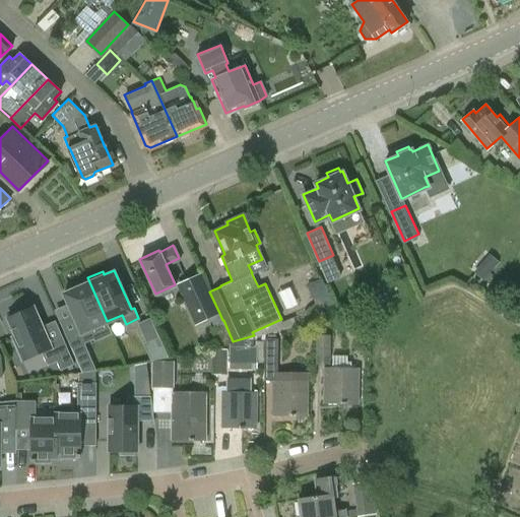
[(209,292),(211,291),(202,271),(176,282),(195,324),(219,313),(209,292)]
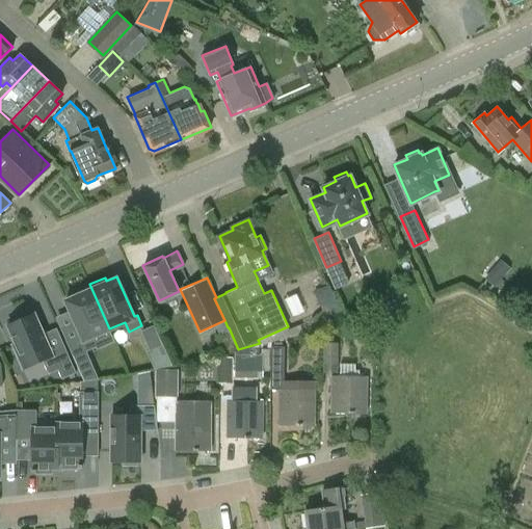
[(109,328),(89,284),(74,291),(75,294),(64,299),(83,340),(109,328)]
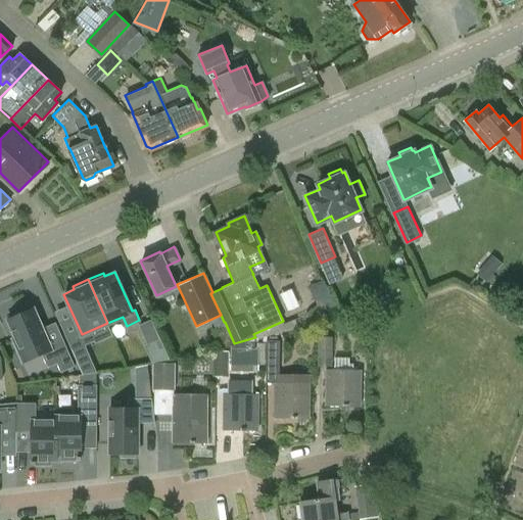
[(75,365),(64,342),(51,348),(34,308),(31,309),(29,305),(16,311),(18,314),(7,319),(15,336),(12,338),(22,362),(42,352),(48,366),(57,362),(61,371),(75,365)]
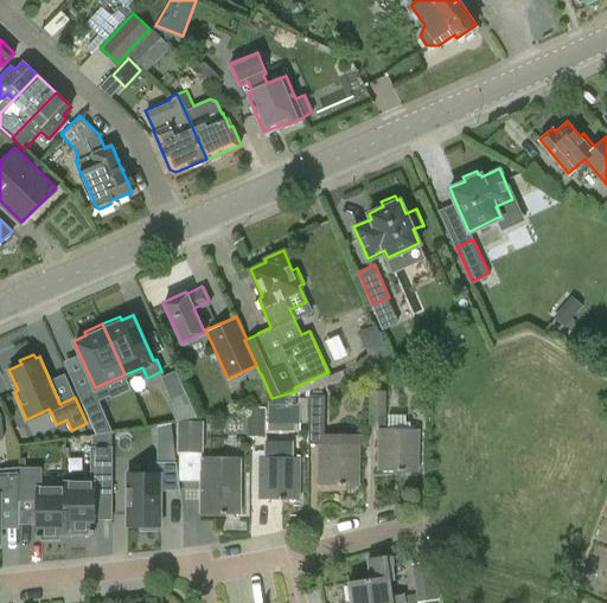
[(186,392),(176,370),(163,376),(172,398),(186,392)]
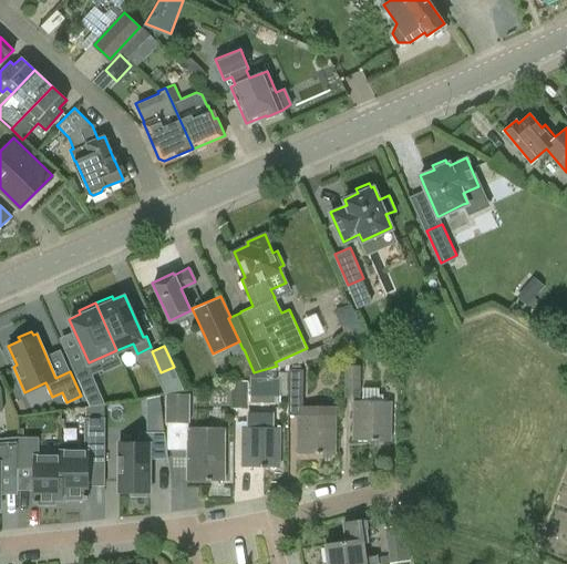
[(346,366),(344,395),(360,395),(360,366),(346,366)]
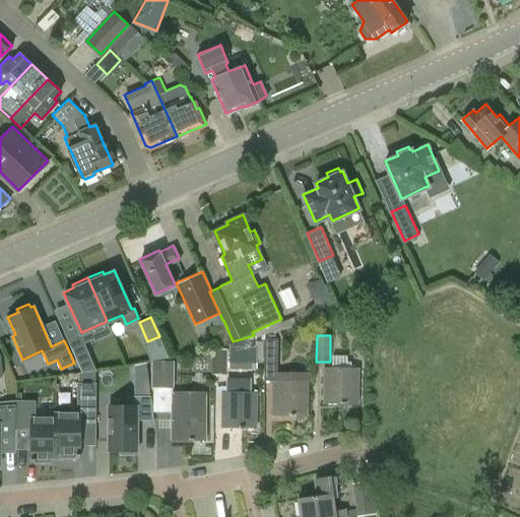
[(265,338),(264,359),(276,359),(277,338),(265,338)]
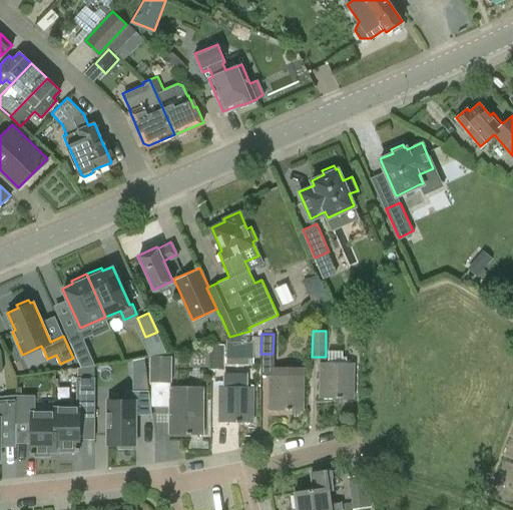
[(93,364),(82,337),(70,342),(81,366),(93,364)]
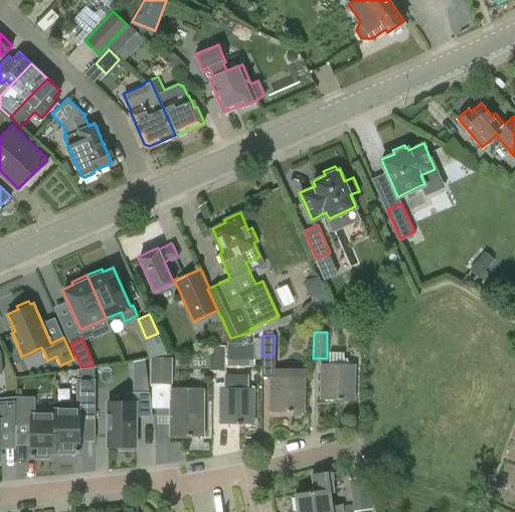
[(258,361),(256,339),(228,341),(229,363),(258,361)]
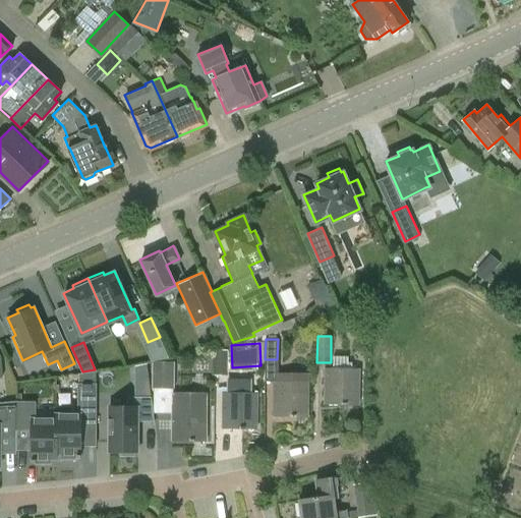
[(227,373),(227,349),(215,349),(214,373),(227,373)]
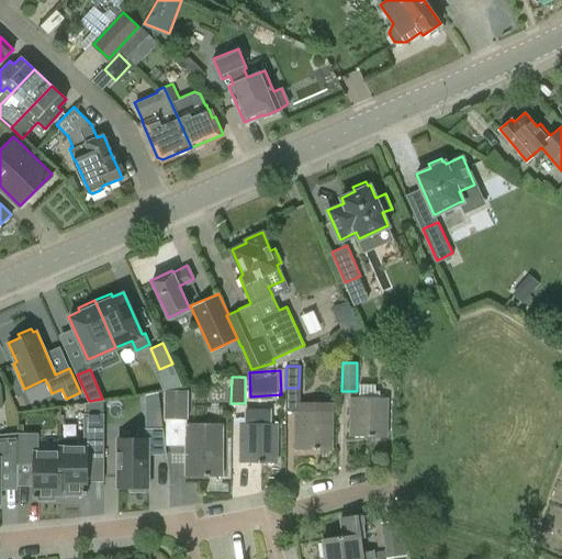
[(158,389),(147,391),(152,421),(164,418),(158,389)]
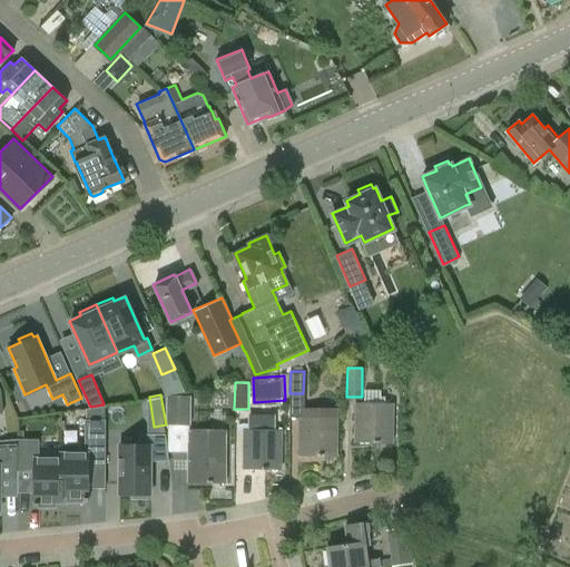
[(167,394),(167,422),(189,422),(189,396),(167,394)]
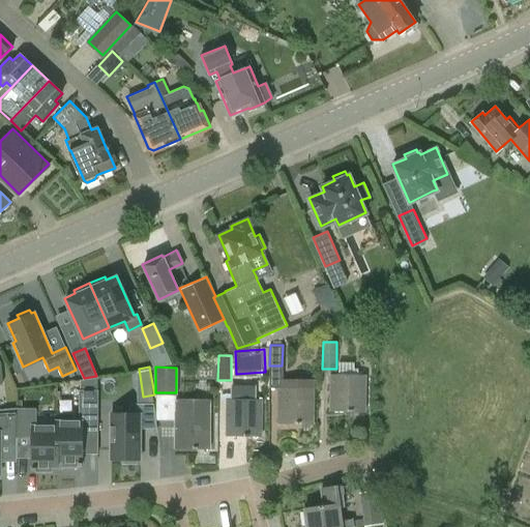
[(365,411),(365,374),(329,373),(329,410),(365,411)]
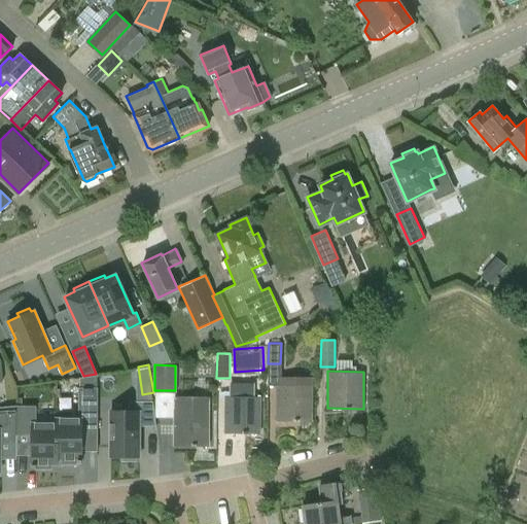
[(312,421),(312,384),(294,384),(294,377),(281,377),(276,377),(275,420),(312,421)]
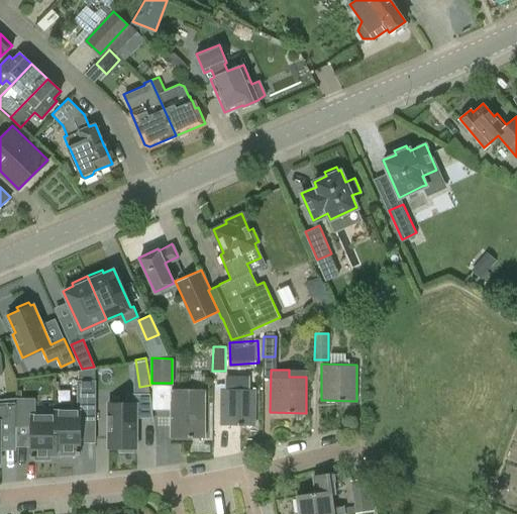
[(56,409),(56,414),(56,449),(57,449),(63,449),(63,451),(64,452),(66,453),(80,453),(80,421),(95,421),(96,380),(78,380),(78,409),(56,409)]
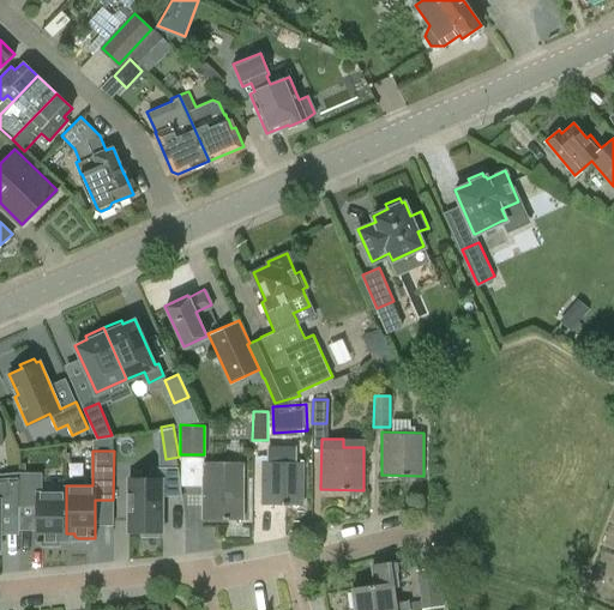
[(268,460),(262,460),(262,503),(302,505),(304,461),(295,461),(295,451),(268,451),(268,460)]
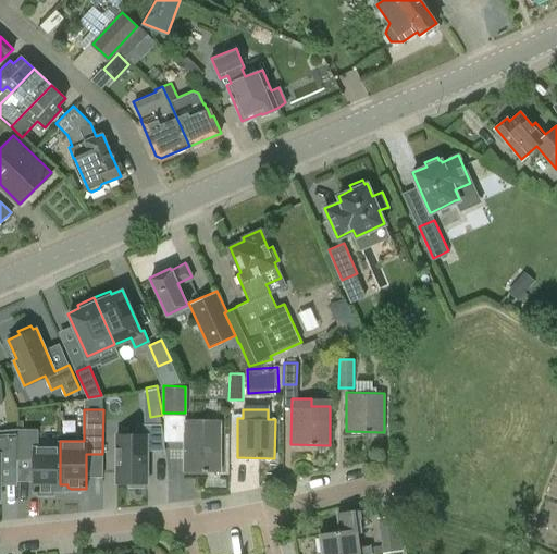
[(221,432),(205,432),(205,418),(183,418),(183,470),(221,470),(221,432)]
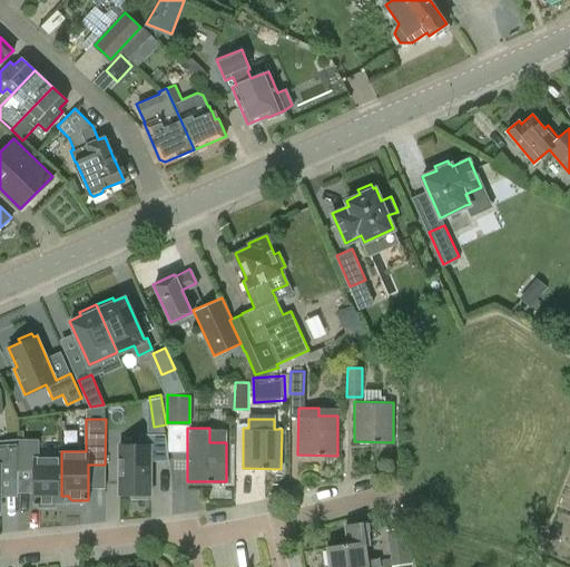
[(150,459),(168,459),(166,432),(139,432),(139,443),(119,443),(119,492),(133,492),(133,497),(146,497),(146,492),(150,492),(150,459)]
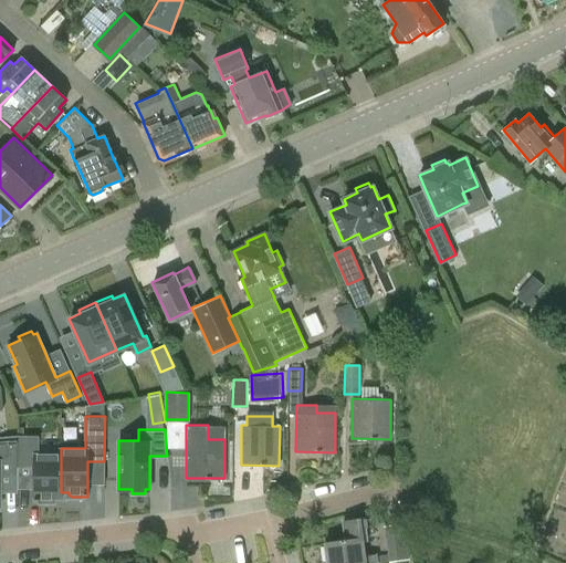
[(0,475),(17,475),(17,466),(17,436),(17,435),(0,436),(0,475)]
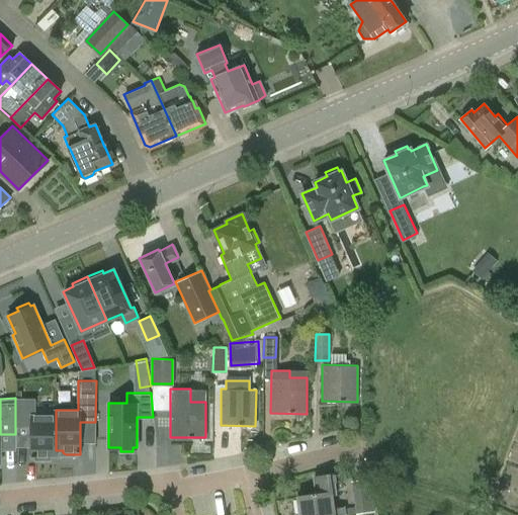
[(48,457),(49,455),(57,455),(57,450),(56,450),(56,415),(34,415),(34,399),(15,399),(15,426),(31,426),(31,458),(46,458),(48,457)]
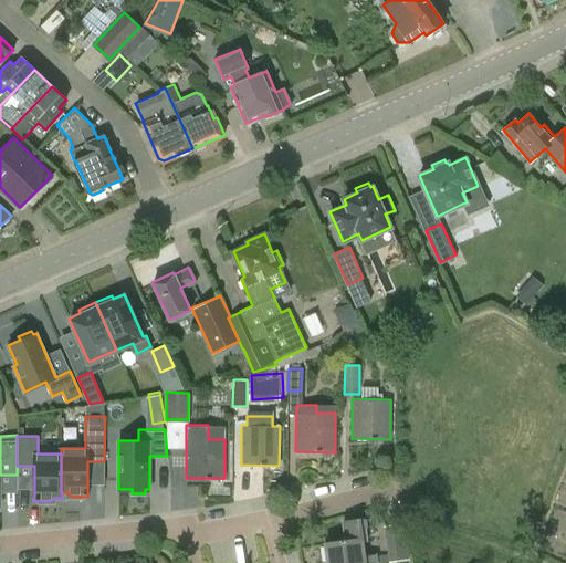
[(326,562),(371,562),(378,562),(377,552),(364,554),(363,541),(367,540),(365,518),(343,521),(345,540),(324,542),(326,562)]
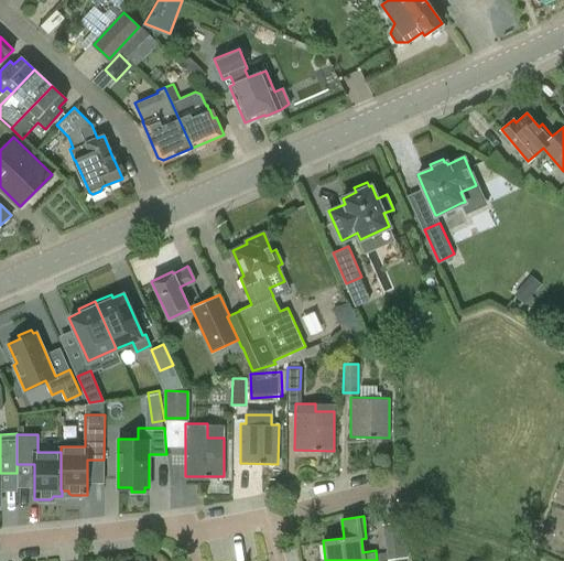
[(403,521),(388,524),(392,558),(408,556),(403,521)]
